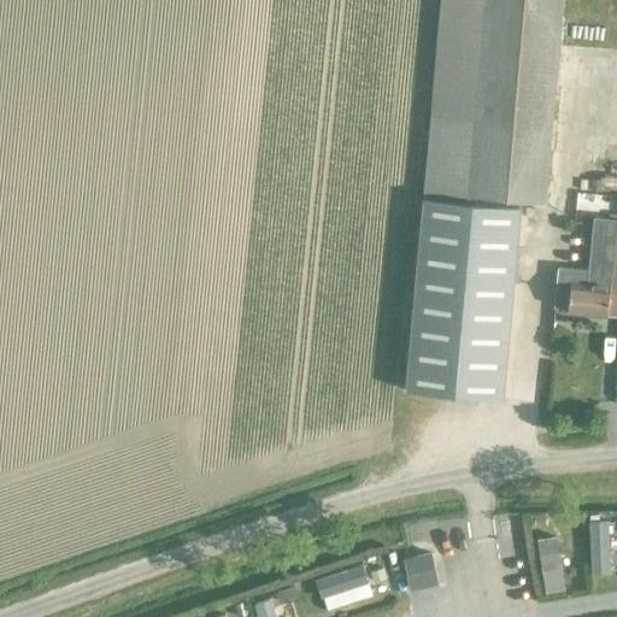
[(438,0),(422,193),(544,204),(562,0),(438,0)]
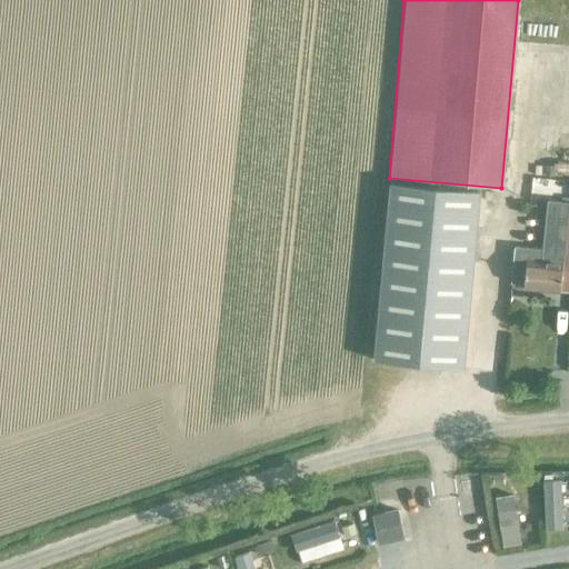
[(546,167),(545,177),(555,178),(555,168),(546,167)]
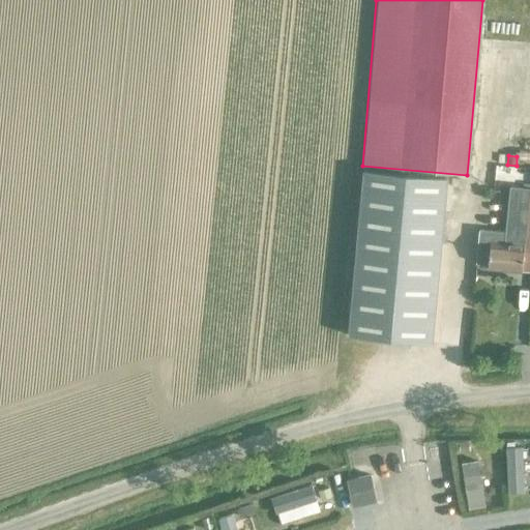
[(495,166),(494,176),(504,177),(505,167),(495,166)]
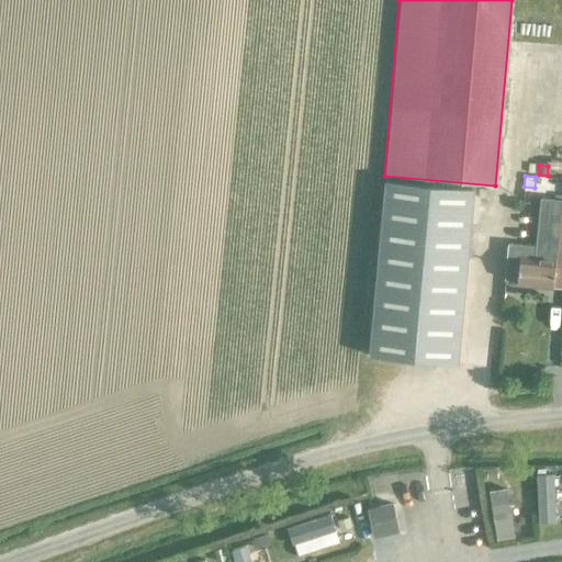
[(384,182),(370,356),(457,363),(471,189),(384,182)]
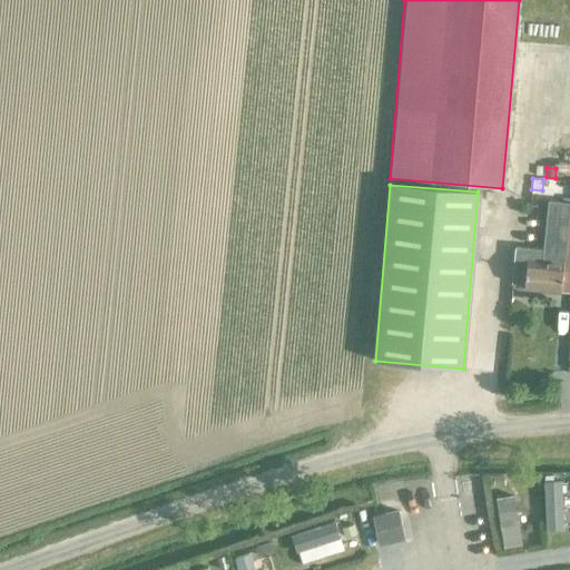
[(513,264),(512,283),(524,284),(523,288),(569,293),(569,204),(547,202),(542,249),(516,247),(513,264)]
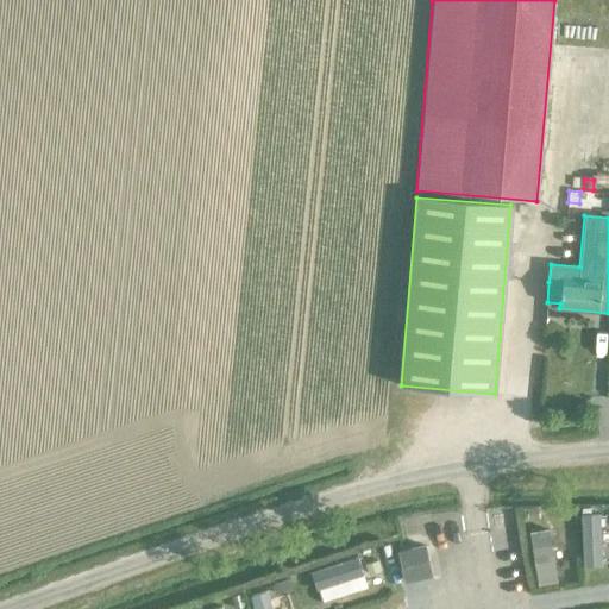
[(403,581),(432,575),(426,547),(397,553),(403,581)]
